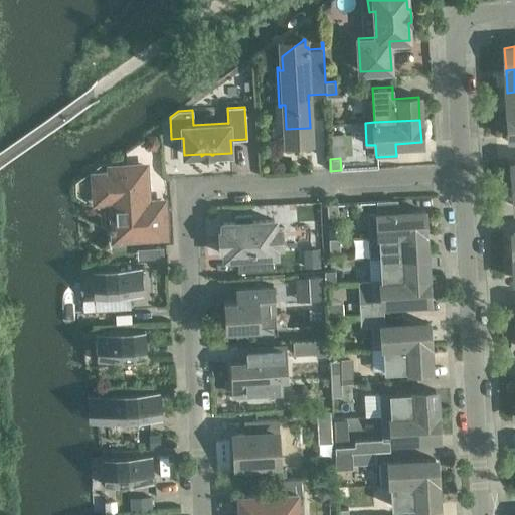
[(163,203),(147,204),(145,167),(111,169),(111,176),(101,176),(102,202),(112,201),(114,225),(110,225),(111,244),(125,243),(125,239),(165,237),(163,203)]
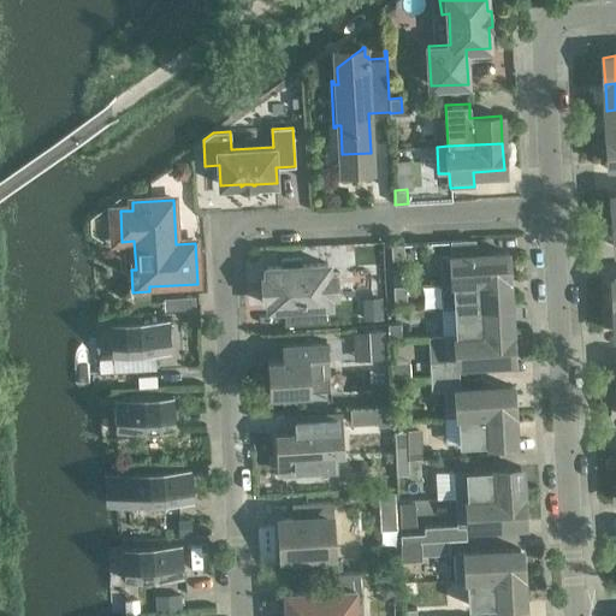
[(440,256),(442,284),(508,280),(505,253),(475,255),(474,241),(451,242),(451,256),(440,256)]
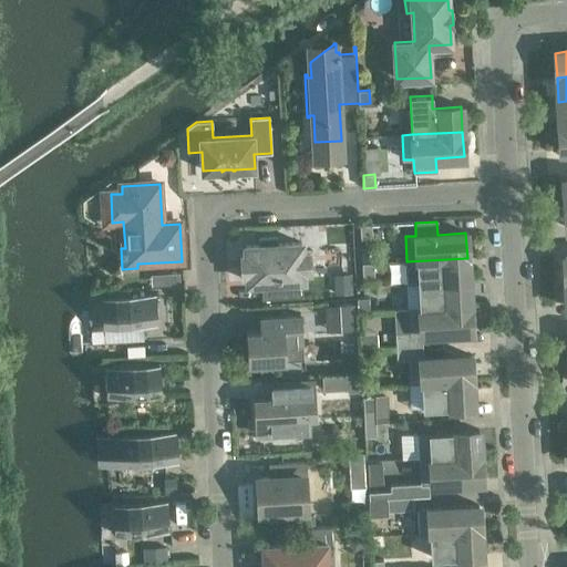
[(371,225),(360,226),(361,239),(372,238),(371,225)]
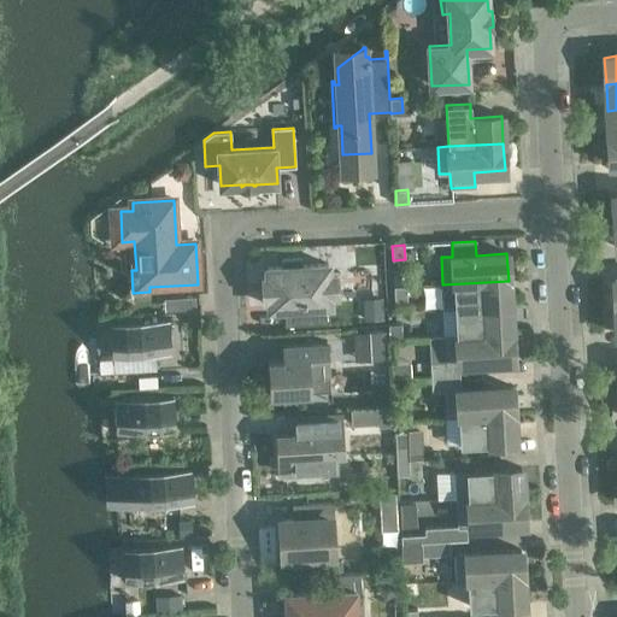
[(421,247),(411,248),(411,258),(421,257),(421,247)]
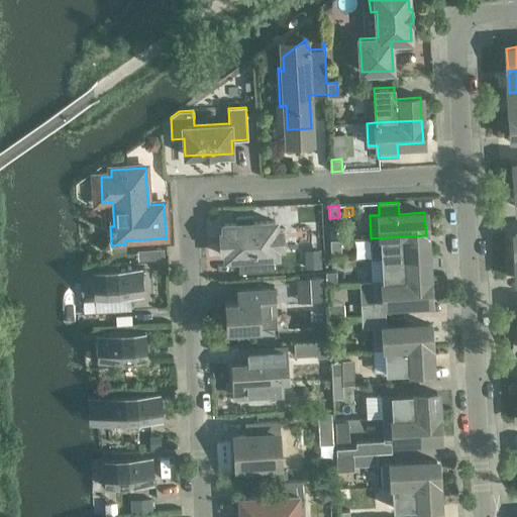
[(226,257),(238,256),(239,273),(266,272),(265,255),(277,254),(276,246),(283,246),(283,229),(275,229),(275,221),(253,223),(252,216),(236,217),(236,224),(224,224),(224,232),(220,233),(221,249),(225,249),(226,257)]
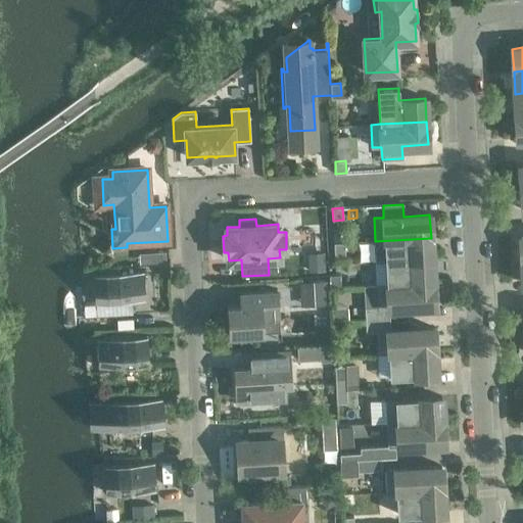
[(432,259),(431,238),(375,241),(376,263),(386,263),(432,259)]
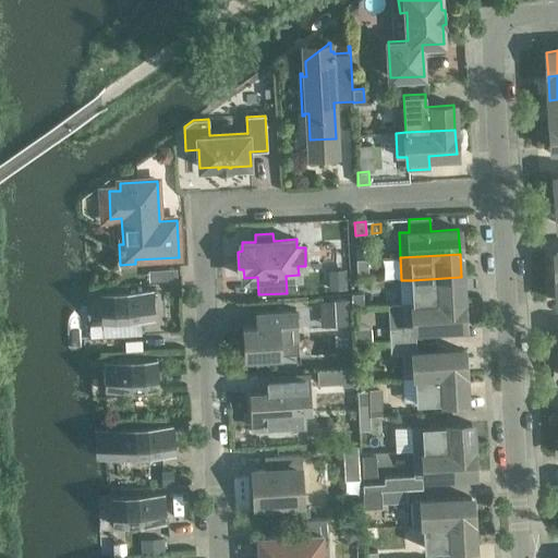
[(367,259),(356,259),(356,273),(368,273),(367,259)]
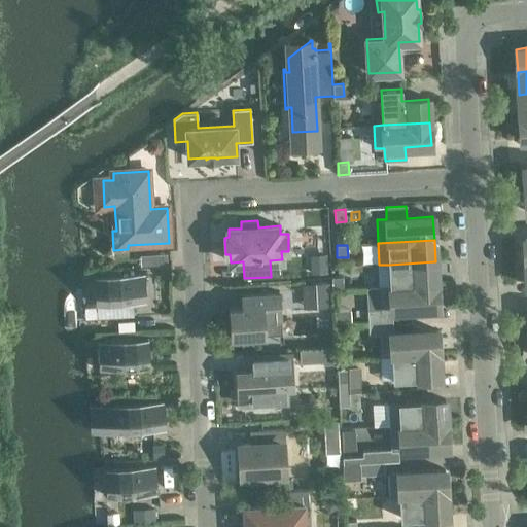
[(166,254),(139,256),(139,267),(167,265),(166,254)]
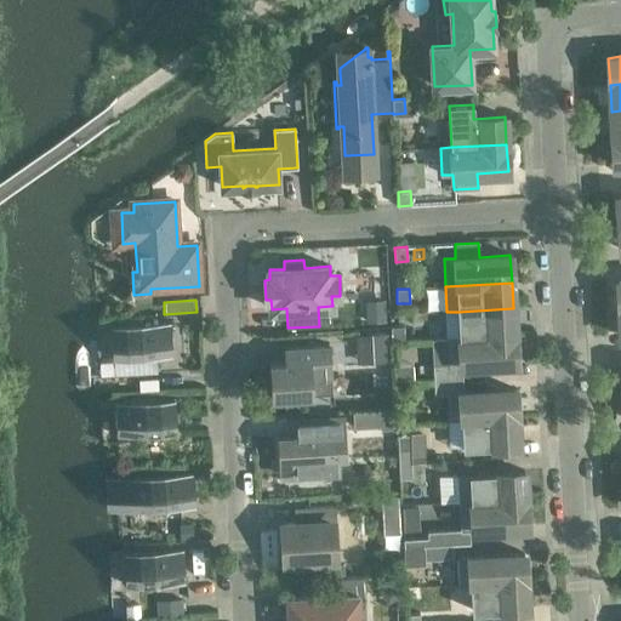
[(385,301),(364,302),(365,324),(386,323),(385,301)]
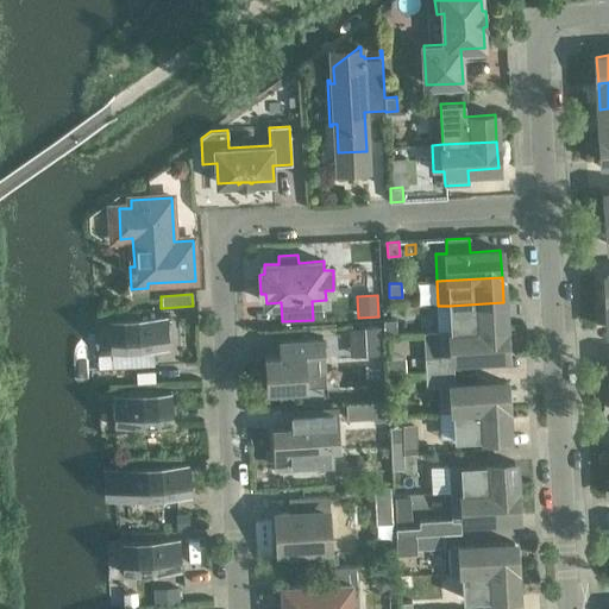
[(504,328),(503,302),(450,306),(451,331),(504,328)]
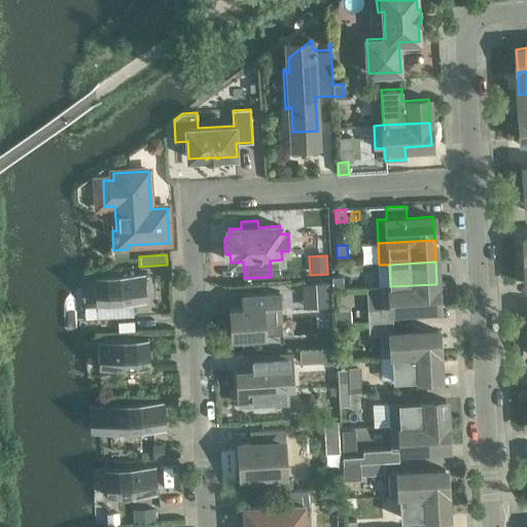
[(145,274),(94,276),(96,304),(147,301),(145,274)]
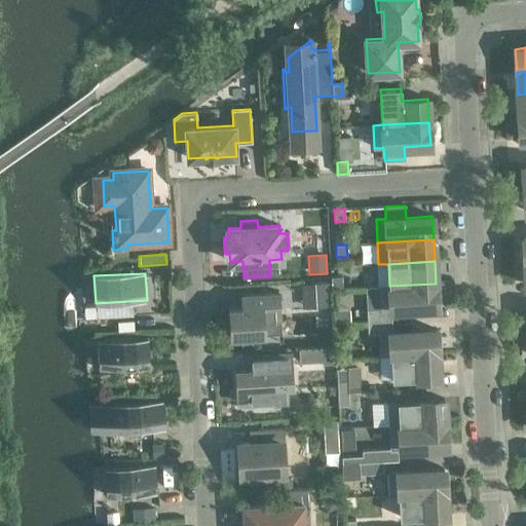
[(342,276),(337,276),(331,276),(332,289),(342,289),(342,276)]
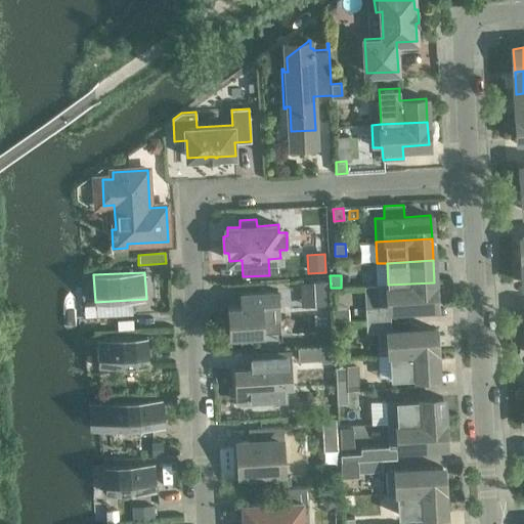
[(325,280),(299,282),(300,307),(328,305),(325,280)]
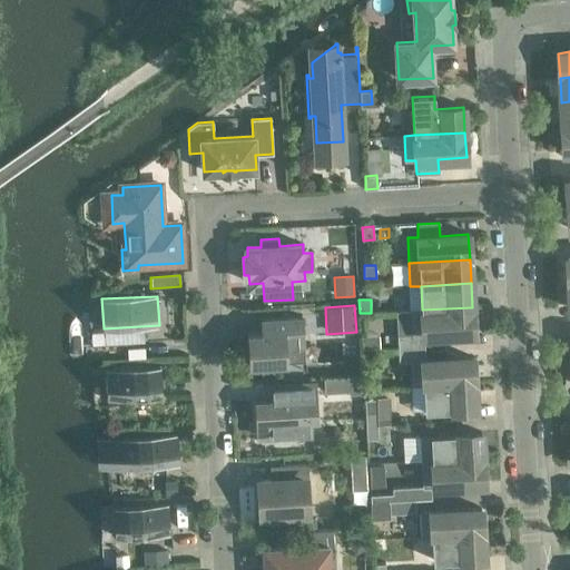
[(473,332),(472,307),(422,310),(422,311),(411,311),(413,335),(397,336),(397,350),(424,347),(424,335),(473,332)]
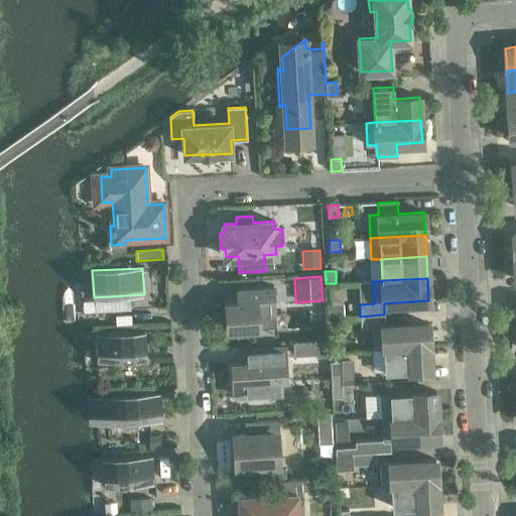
[(238,301),(224,302),(226,331),(260,329),(259,313),(275,312),(274,287),(238,289),(238,301)]
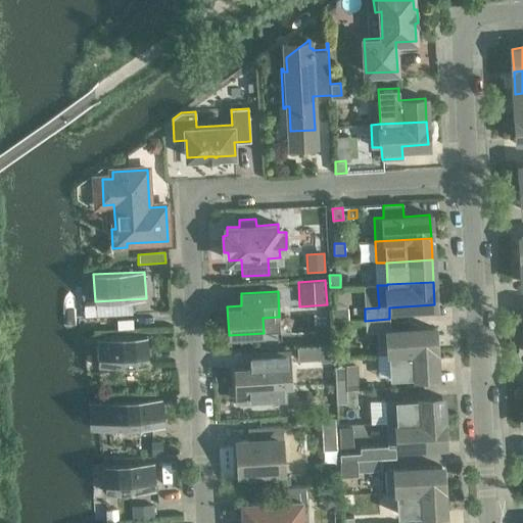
[(135,328),(134,316),(117,317),(119,329),(135,328)]
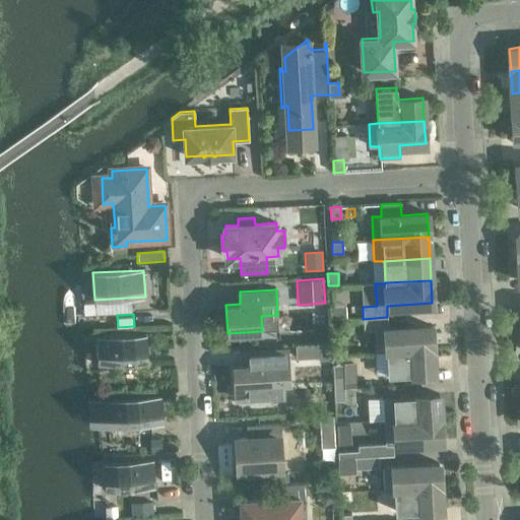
[(388,329),(387,317),(363,319),(364,330),(380,329),(381,351),(387,351),(433,349),(432,326),(388,329)]
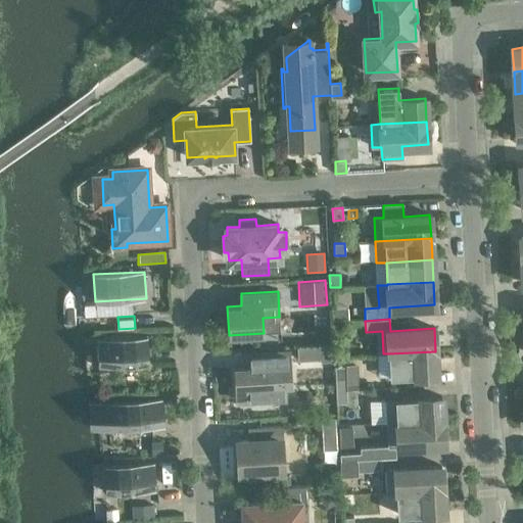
[(148,336),(97,339),(98,366),(149,364),(148,336)]
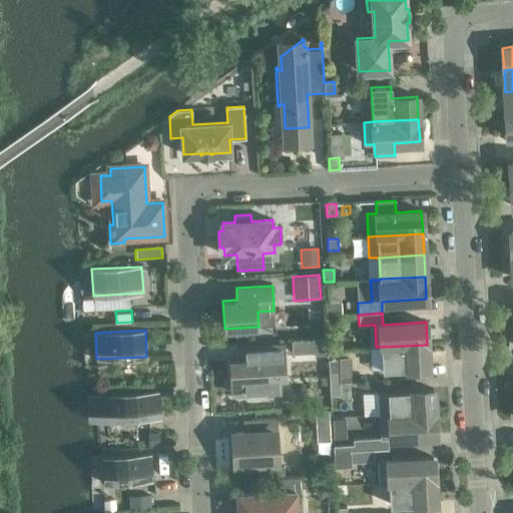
[(326,339),(314,340),(315,355),(327,354),(326,339)]
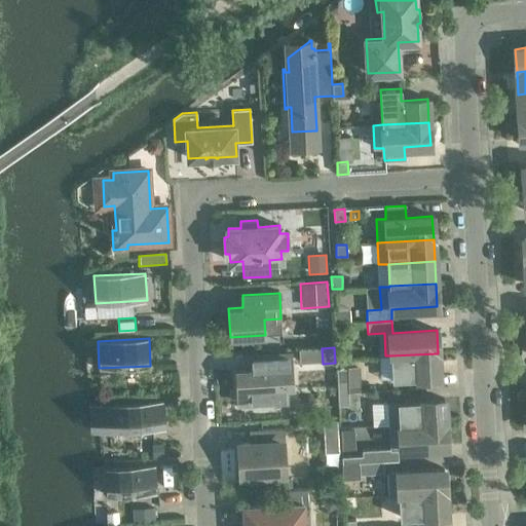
[(256,355),(256,353),(248,353),(249,370),(236,371),(238,403),(255,403),(255,407),(258,410),(266,410),(269,406),(269,402),(280,401),(280,404),(289,403),(288,389),(294,388),(293,372),(292,372),(291,353),(256,355)]
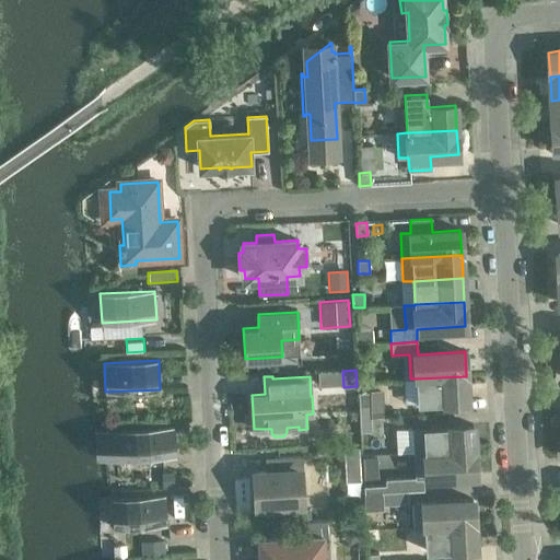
[(467,400),(466,376),(417,378),(418,404),(467,400)]
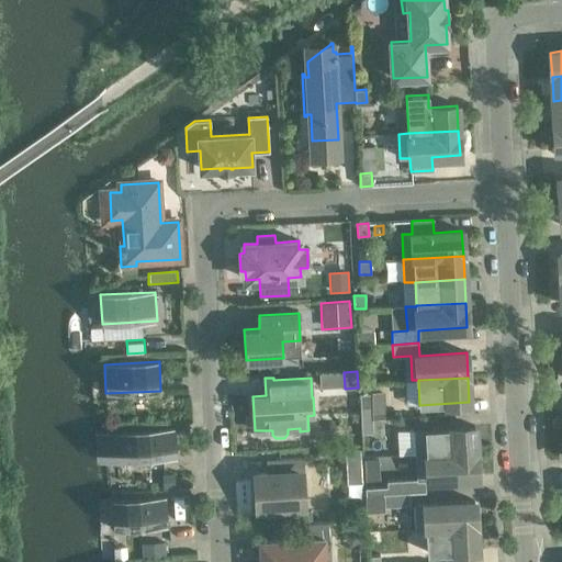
[(360,407),(361,420),(372,420),(371,407),(360,407)]
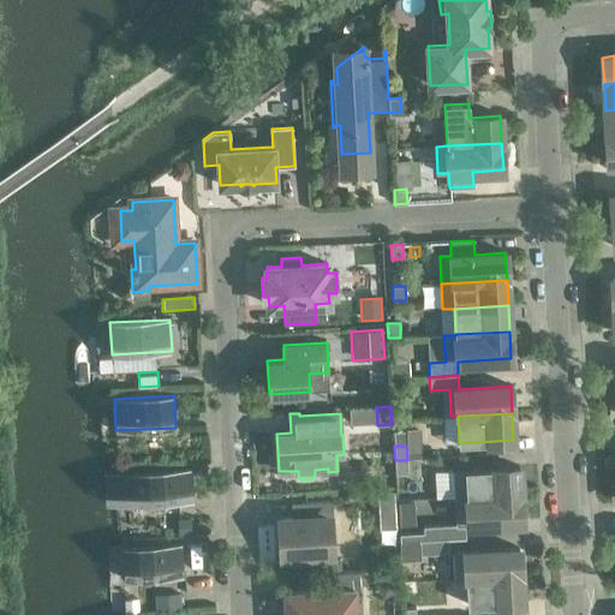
[(408,473),(407,460),(395,460),(395,475),(408,473)]
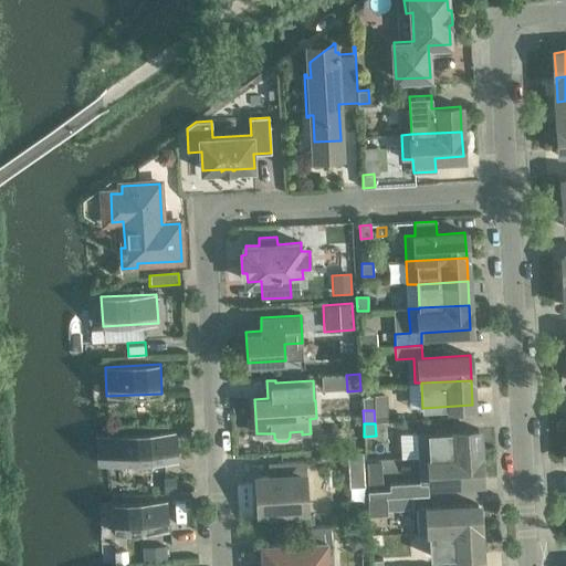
[(478,430),(418,433),(419,458),(480,454),(478,430)]
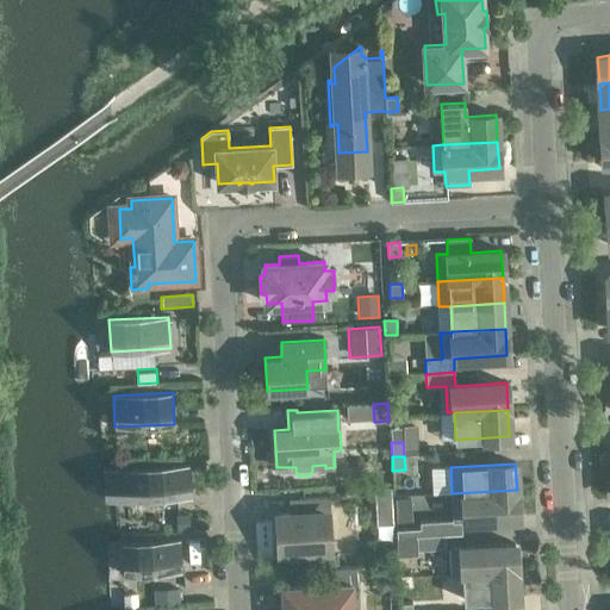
[(191,465),(117,468),(119,500),(193,497),(191,465)]
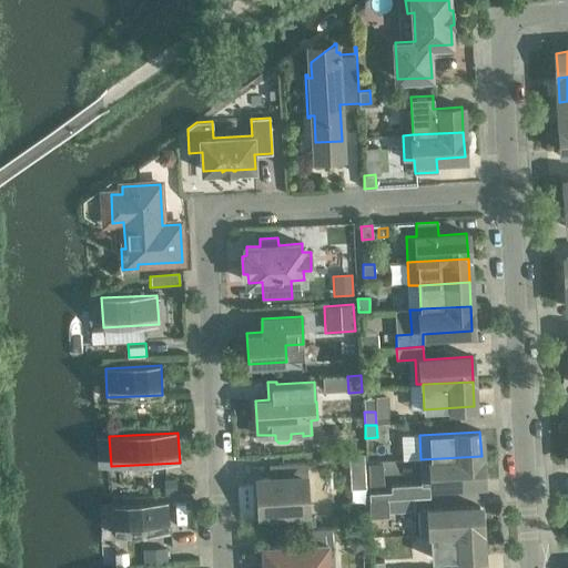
[(417,484),(418,497),(429,497),(428,484),(483,482),(482,456),(421,459),(422,484),(417,484)]
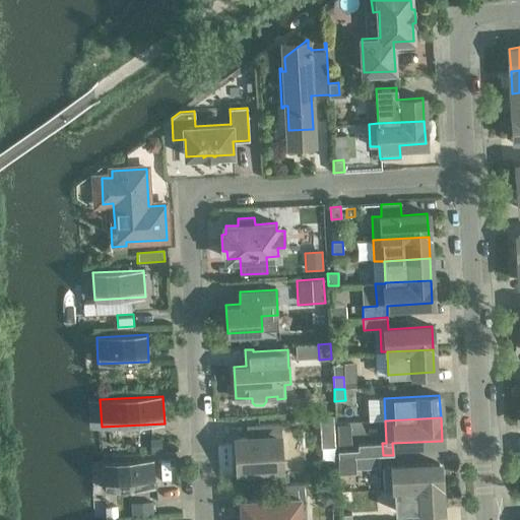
[(281,424),(255,425),(255,438),(238,439),(240,470),(279,467),(278,438),(281,438),(281,424)]
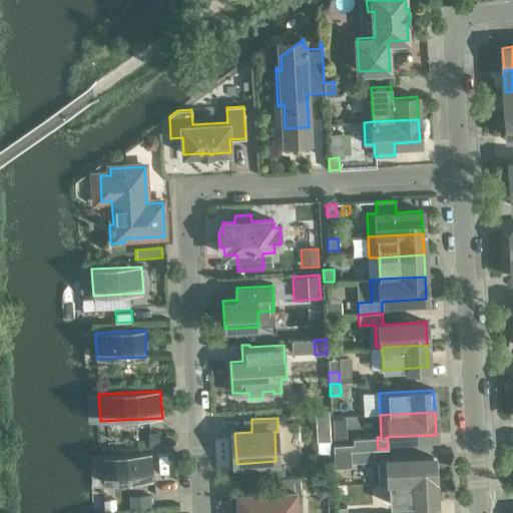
[(159,433),(148,434),(149,447),(160,446),(159,433)]
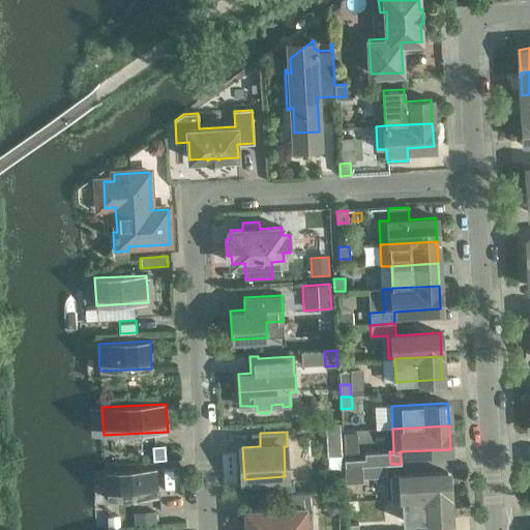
[(390,464),(389,451),(364,453),(365,459),(345,460),(345,467),(361,466),(386,465),(390,464)]
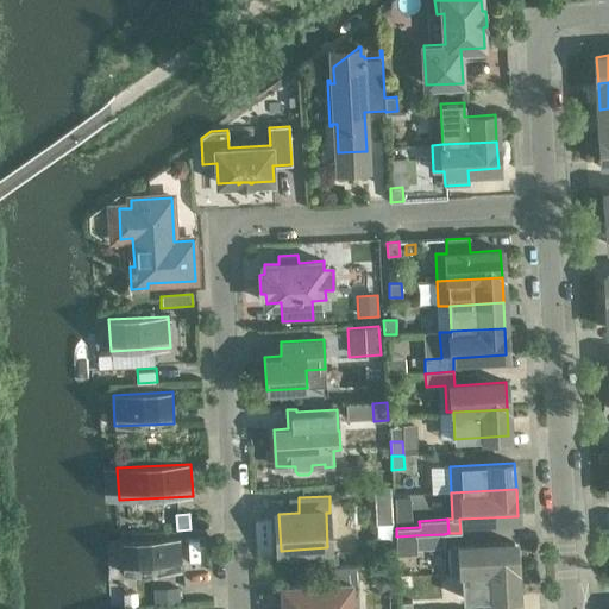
[(445,548),(444,534),(415,535),(416,550),(445,548)]
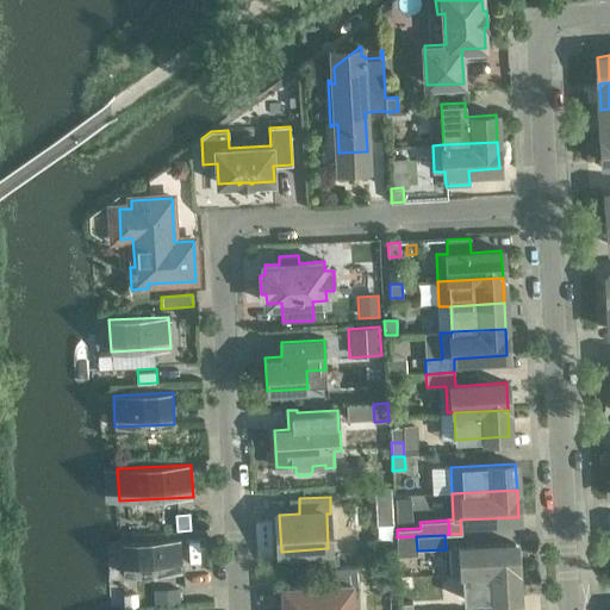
[(397,537),(396,537),(397,556),(417,555),(417,551),(416,536),(397,537)]
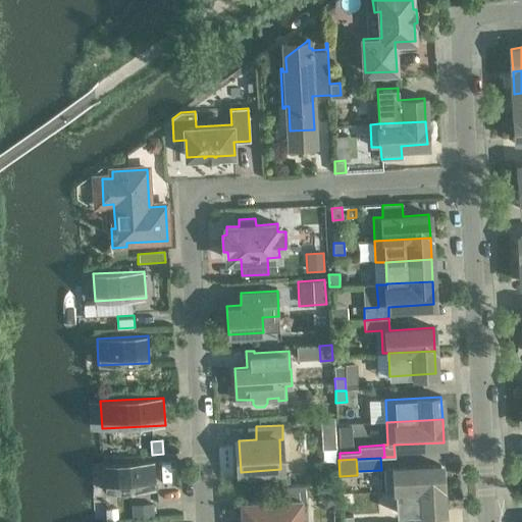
[(155,462),(104,464),(105,491),(156,488),(155,462)]
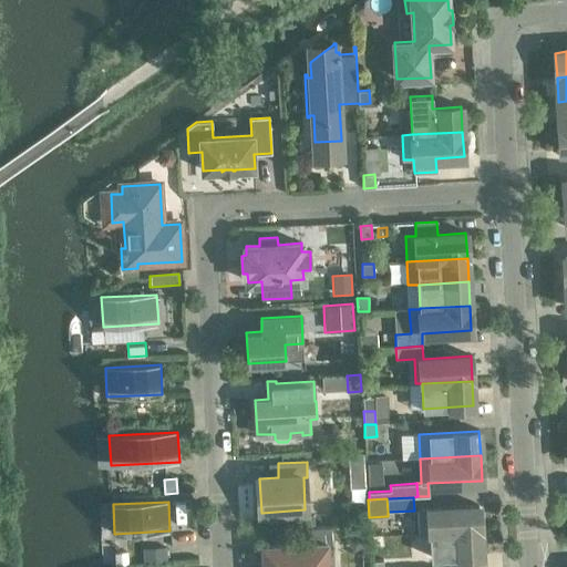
[(431,533),(431,534),(481,531),(478,506),(419,509),(420,534),(431,533)]
